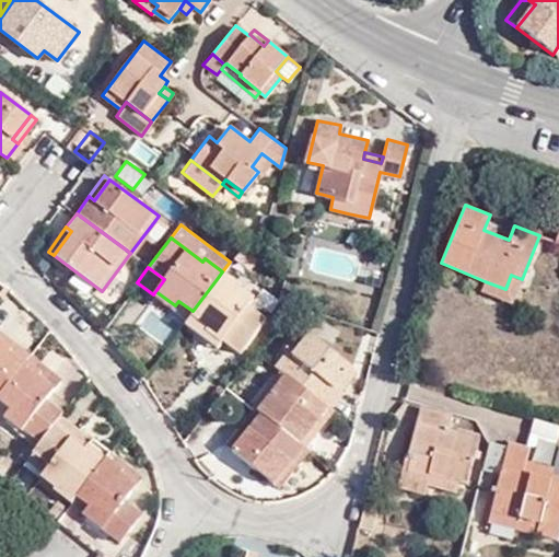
[(241,286),(222,271),(217,279),(235,293),(239,287),(241,286)]
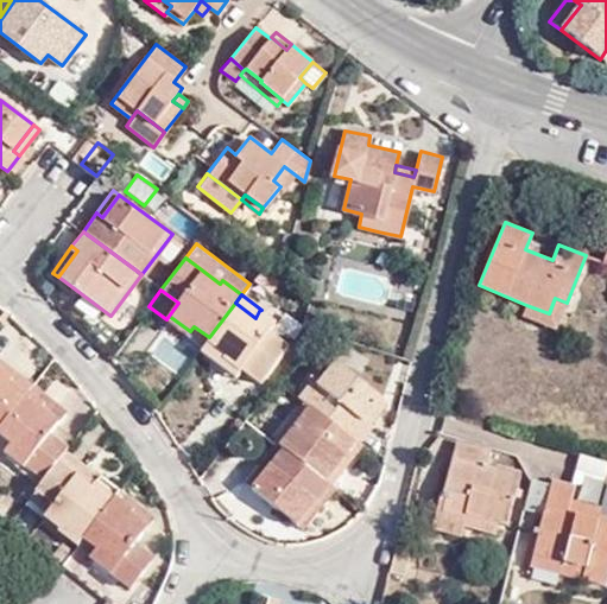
[(556,329),(567,303),(555,298),(549,313),(526,305),(522,315),(556,329)]
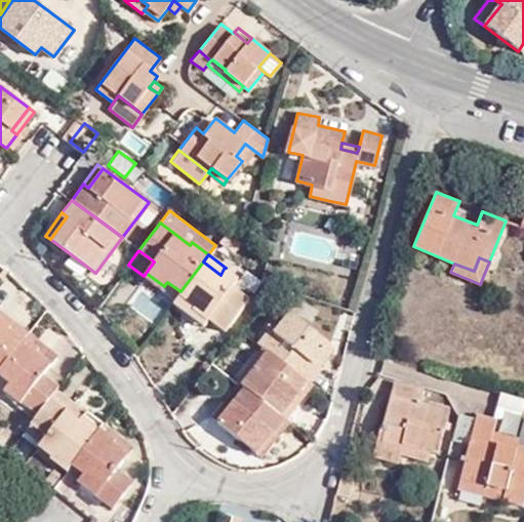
[(192,309),(206,321),(207,318),(225,330),(249,299),(232,286),(237,279),(224,269),(220,275),(203,262),(180,291),(178,294),(194,306),(192,309)]
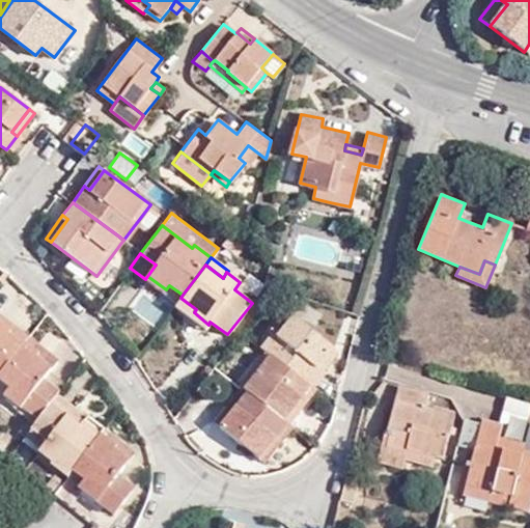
[(147,276),(145,279),(177,303),(180,298),(183,295),(169,285),(166,289),(147,276)]
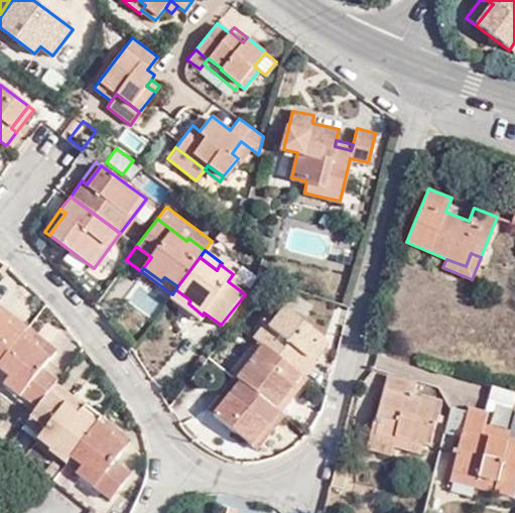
[(172,294),(169,297),(200,319),(203,315),(188,303),(190,300),(175,289),(172,294)]
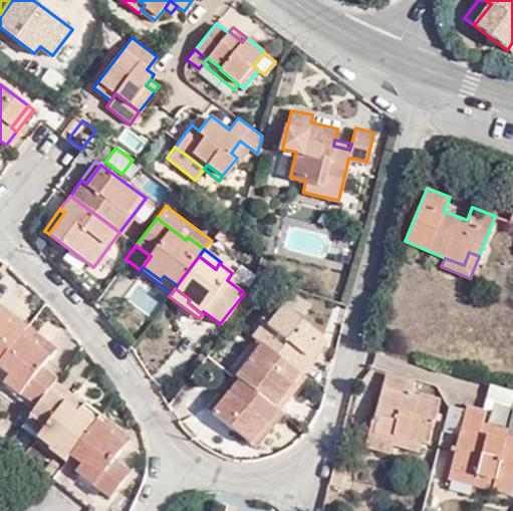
[(279,301),(263,321),(267,325),(283,305),(279,301)]
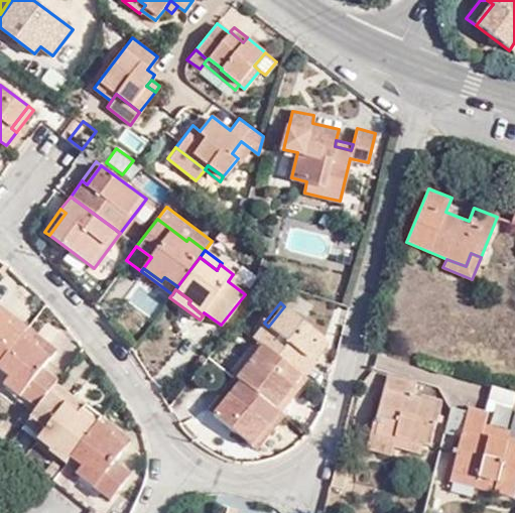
[(22,332),(28,325),(0,303),(0,313),(10,322),(8,325),(20,335),(22,332)]
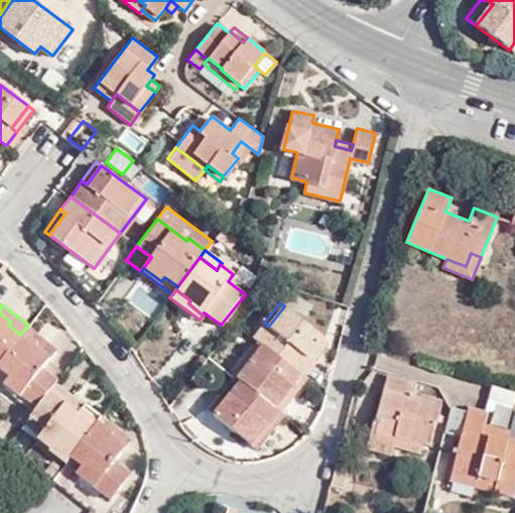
[(264,323),(254,337),(258,340),(263,344),(301,374),(311,361),(307,357),(323,337),(284,306),(268,327),(264,323)]
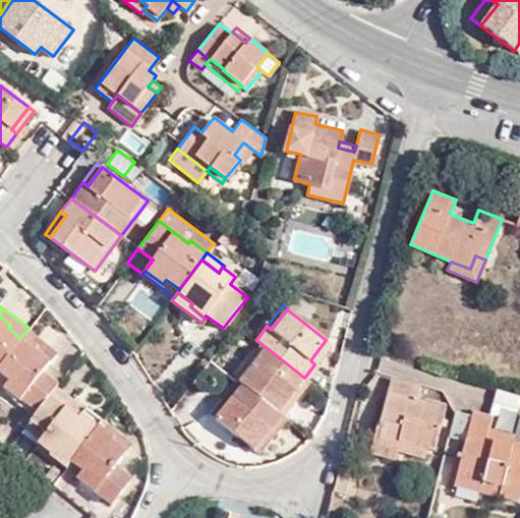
[(0,364),(20,338),(8,328),(10,325),(0,317),(0,364)]
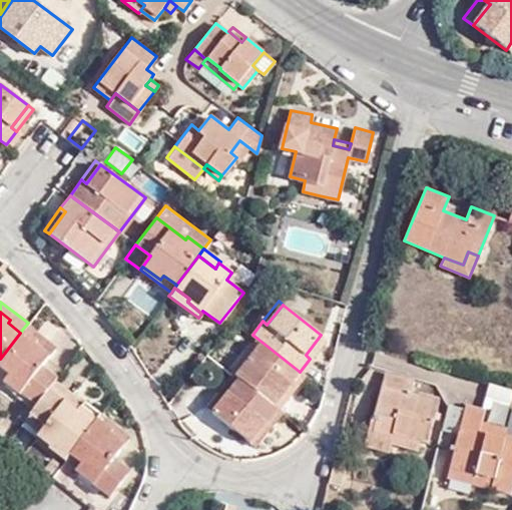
[(35,344),(49,355),(57,345),(28,323),(22,330),(38,342),(35,344)]
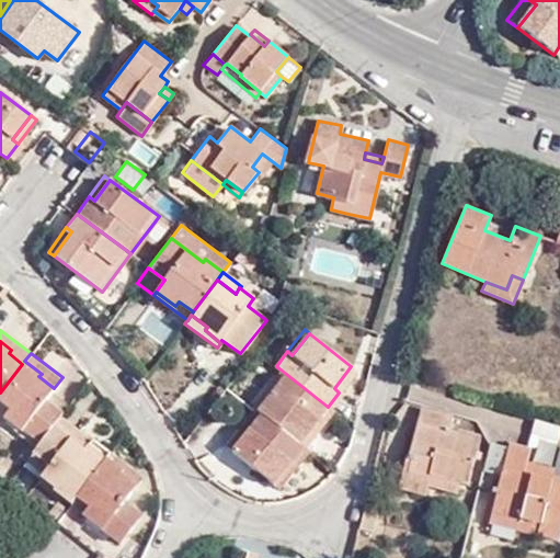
[(22,364),(0,393),(0,400),(10,408),(29,422),(23,429),(40,441),(54,423),(60,416),(68,405),(52,393),(54,388),(38,376),(42,374),(24,361),(22,364)]
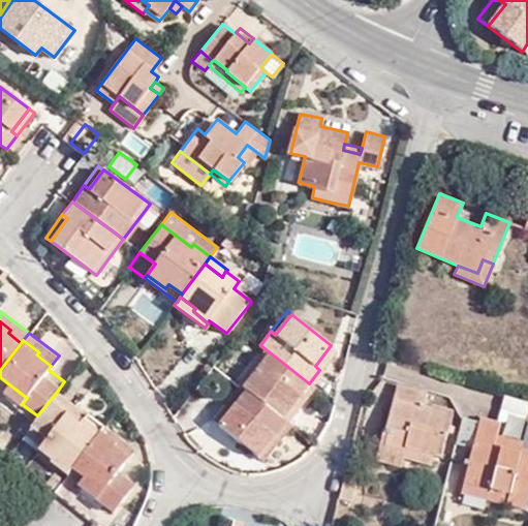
[(315,366),(319,370),(336,349),(331,345),(315,366)]
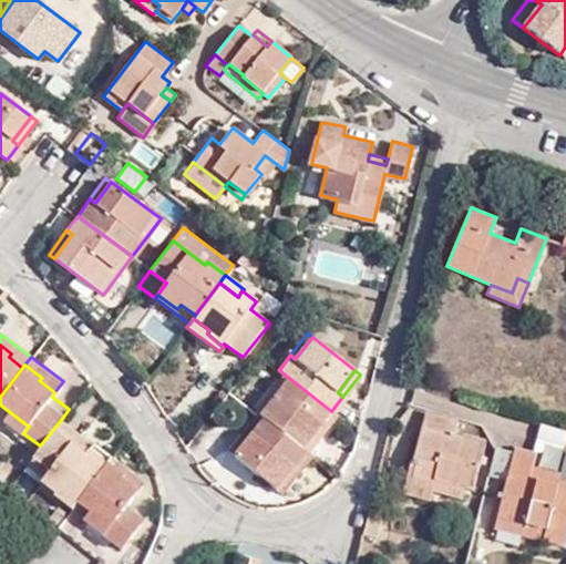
[(284,373),(266,396),(271,401),(289,378),(284,373)]
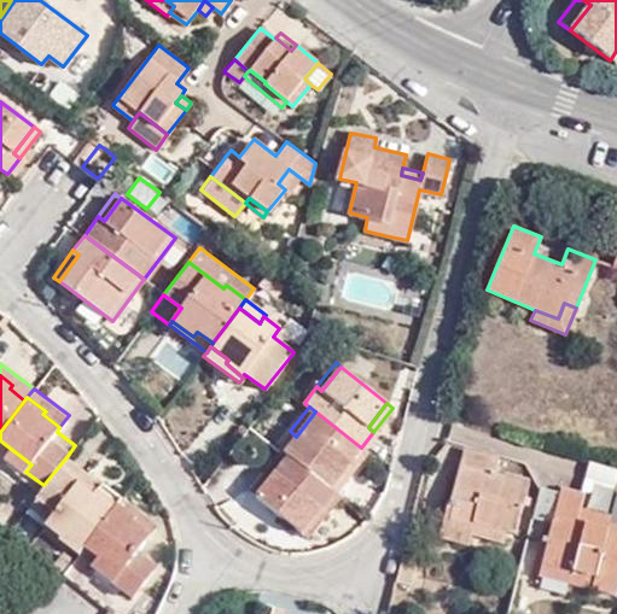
[(281,451),(335,493),(348,478),(342,472),(361,448),(315,411),(296,437),(290,431),(278,446),(281,451)]
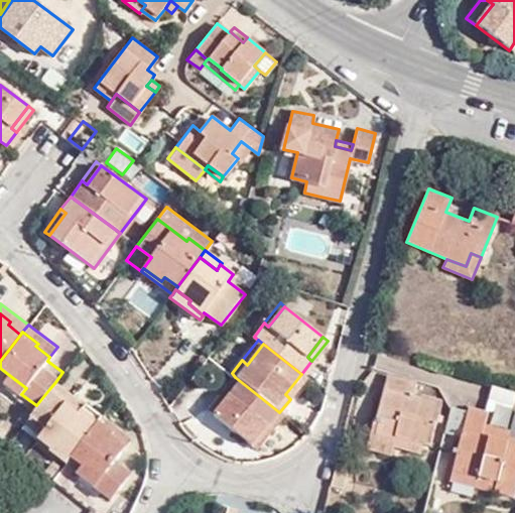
[(394,435),(422,442),(429,444),(441,399),(420,394),(419,397),(413,395),(416,381),(386,373),(371,431),(393,437),(394,435)]
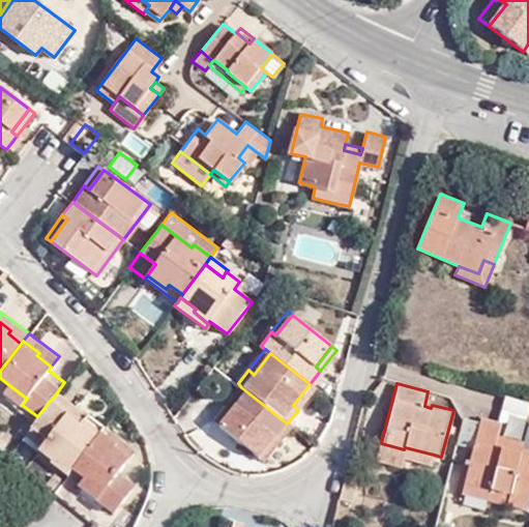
[(298,410),(315,388),(310,384),(293,405),(298,410)]
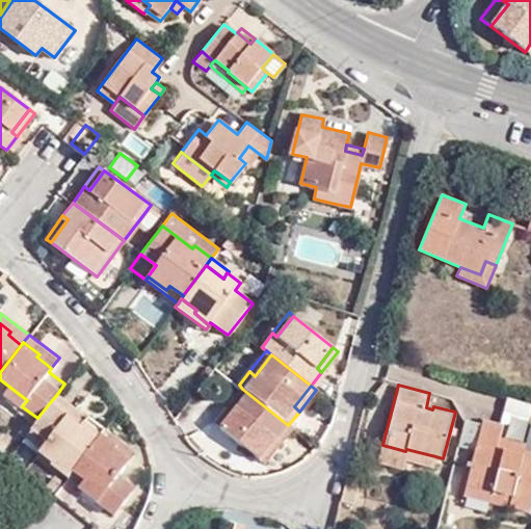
[(20,408),(22,406),(27,400),(9,387),(3,395),(20,408)]
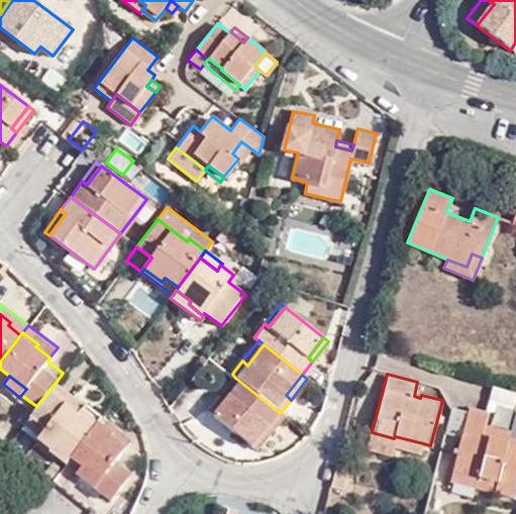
[(273,429),(284,415),(280,413),(235,378),(225,391),(229,395),(213,415),(251,446),(269,425),(273,429)]
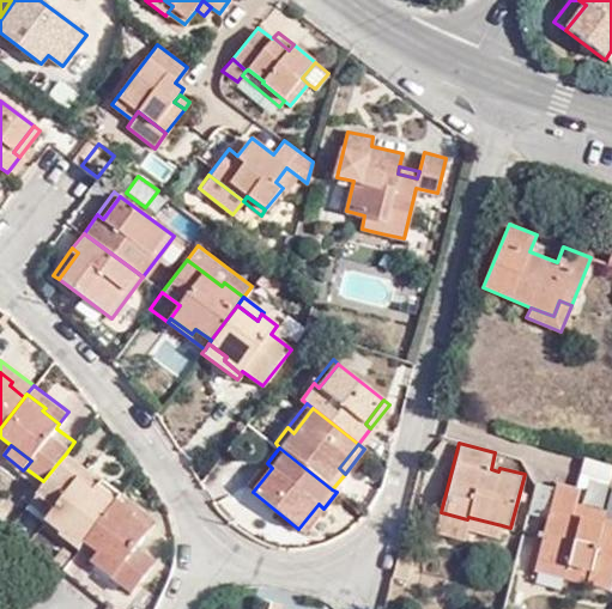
[(115,500),(120,494),(66,454),(59,462),(77,476),(74,479),(90,491),(92,488),(113,504),(115,500)]
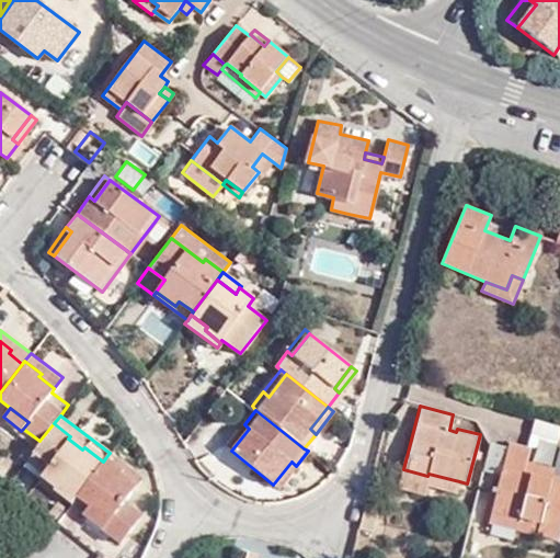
[(40,441),(25,459),(43,473),(41,476),(55,487),(57,484),(76,498),(103,462),(84,447),(82,450),(68,439),(70,436),(54,423),(40,441)]
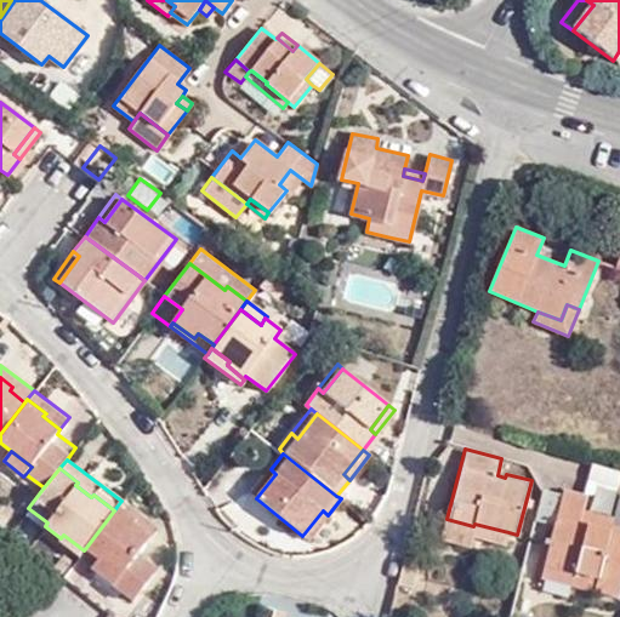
[(276,474),(271,469),(251,495),(256,498),(276,474)]
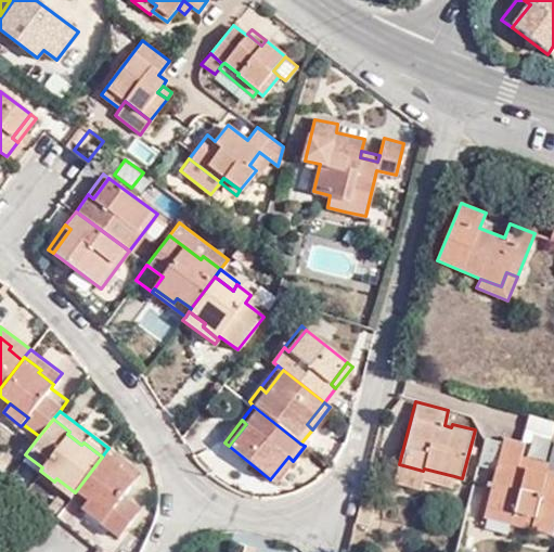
[(518,467),(523,452),(525,443),(502,437),(486,505),(533,517),(530,527),(553,533),(553,529),(553,472),(548,470),(546,475),(518,467)]
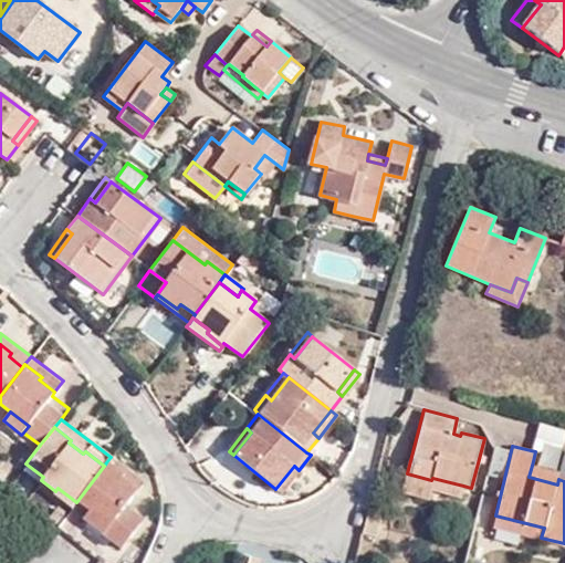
[(561,468),(533,461),(529,477),(557,485),(558,479),(561,468)]
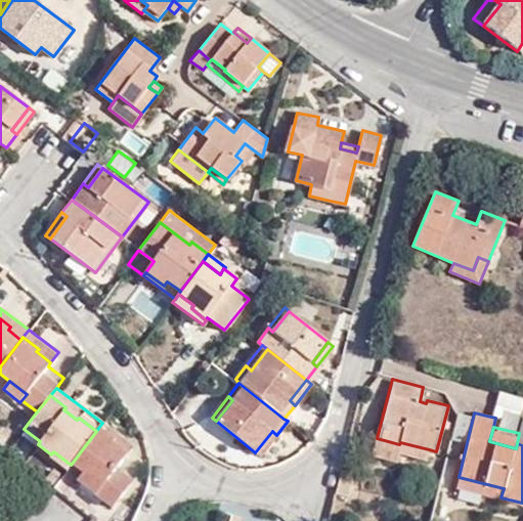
[(53,486),(62,492),(75,477),(77,479),(82,473),(100,487),(95,493),(112,506),(130,481),(115,469),(125,454),(111,442),(113,439),(105,433),(98,428),(96,431),(71,465),(66,471),(53,486)]
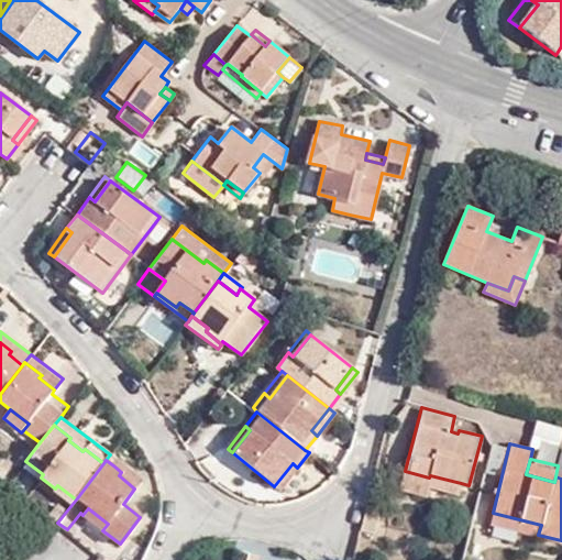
[(118,460),(113,465),(121,472),(119,475),(134,489),(142,479),(118,460)]
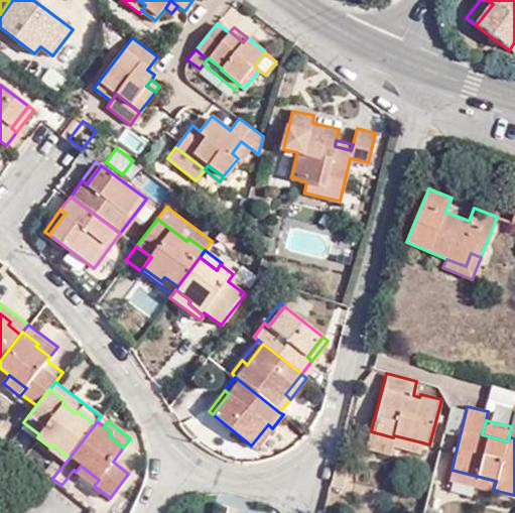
[(256,449),(272,428),(268,424),(251,445),(256,449)]
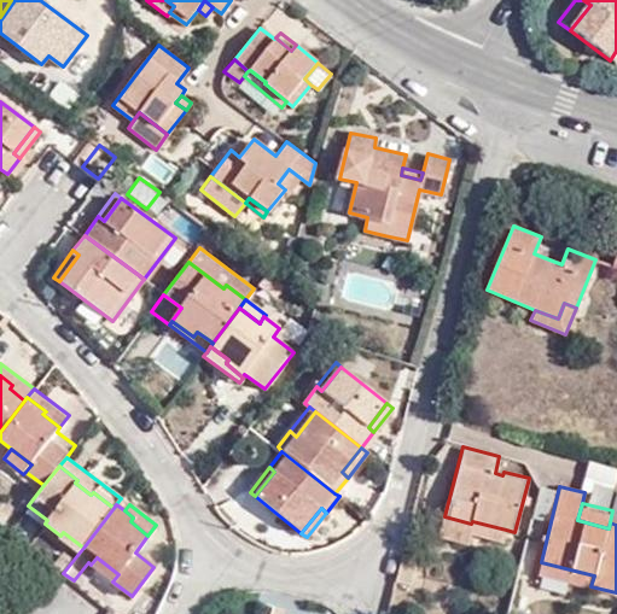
[(467,542),(469,533),(471,524),(444,516),(440,536),(467,542)]
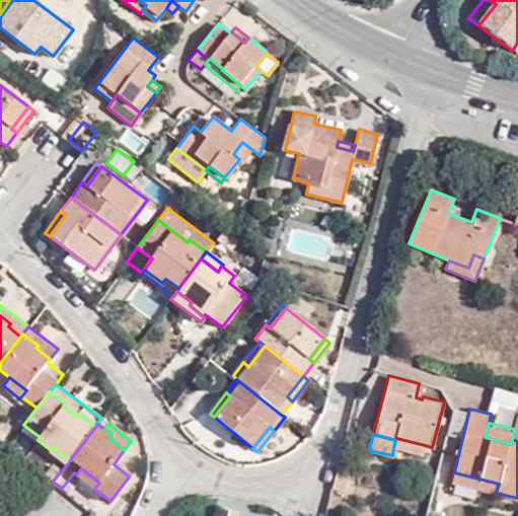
[(423,454),(425,445),(396,438),(395,440),(393,448),(423,454)]
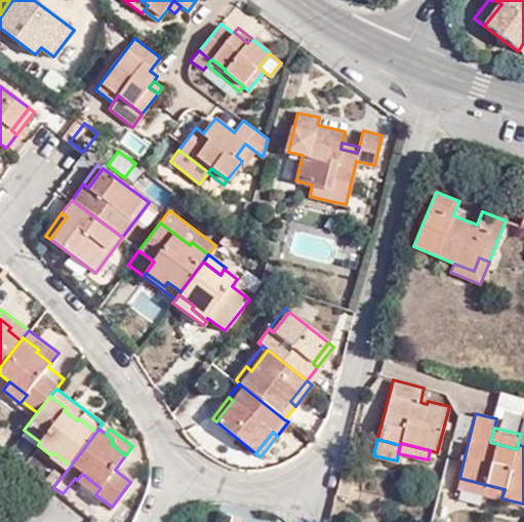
[(49,458),(66,472),(71,466),(53,452),(51,455),(49,458)]
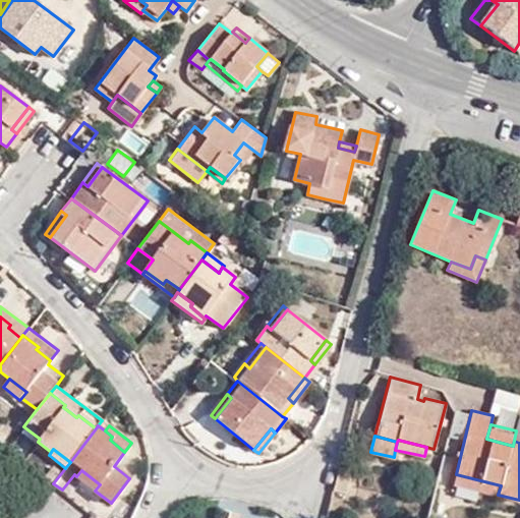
[(355,469),(339,465),(333,490),(348,494),(355,469)]
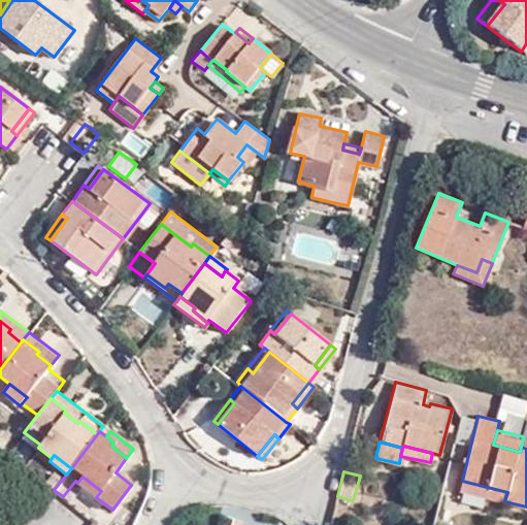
[(83,477),(77,483),(96,497),(101,491),(83,477)]
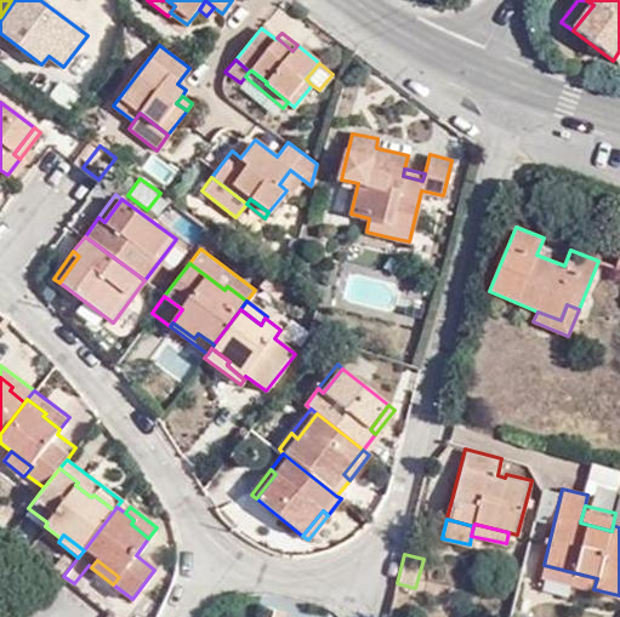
[(597,578),(544,565),(540,576),(593,589),(597,578)]
